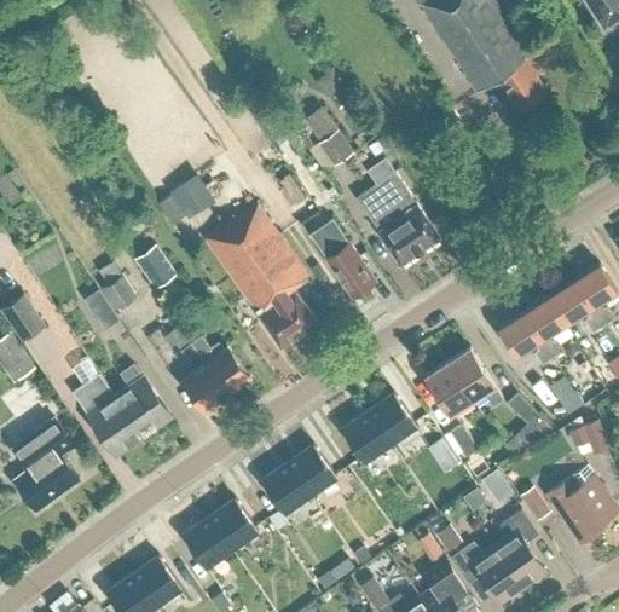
[(531,59),(527,53),(490,0),(415,0),(478,96),(497,82),(519,114),(522,113),(526,113),(532,108),(533,104),(548,94),(537,79),(542,75),(531,59)]
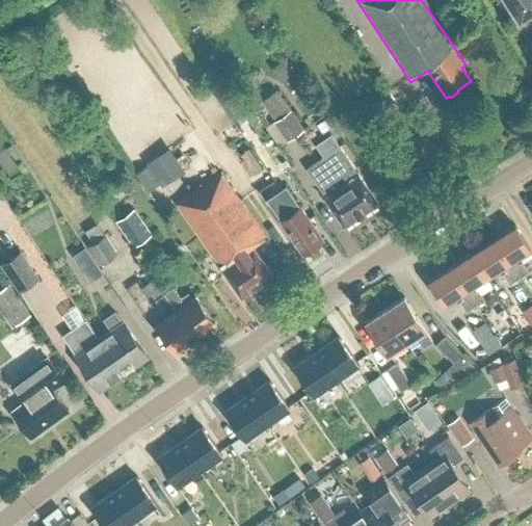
[(531,0),(503,0),(512,14),(510,15),(519,28),(531,20),(530,17),(531,16),(531,0)]
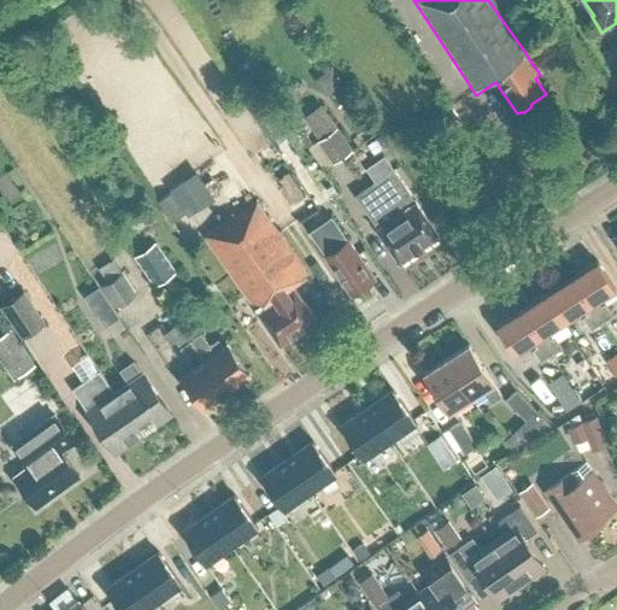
[(317,165),(323,175),(352,154),(336,132),(335,133),(319,109),(301,122),(318,146),(312,150),(303,134),(298,138),(317,165)]
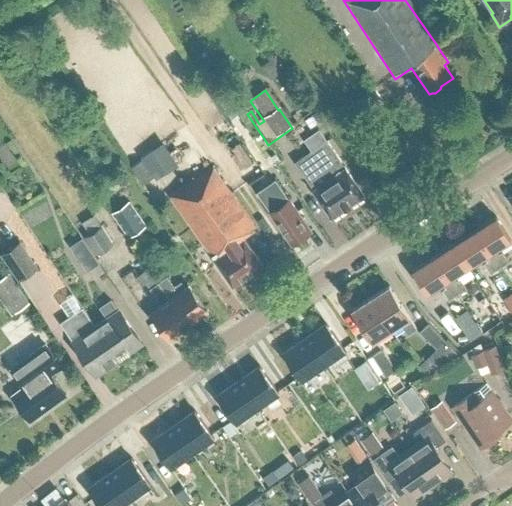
[(331,221),(363,199),(325,143),(324,144),(318,134),(306,142),(308,146),(297,153),(302,161),(295,166),(313,193),(312,194),(331,221)]
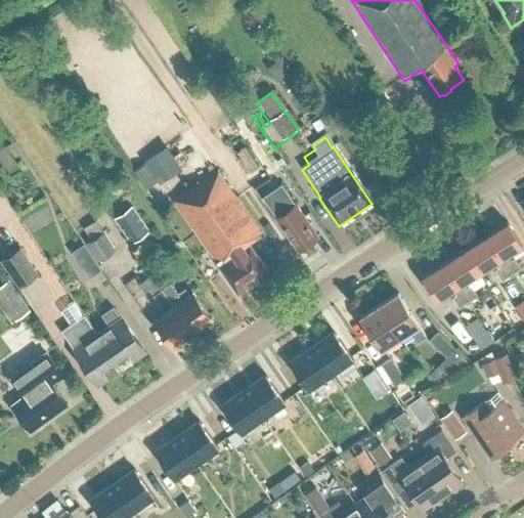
[(158,188),(170,180),(158,162),(145,170),(158,188)]
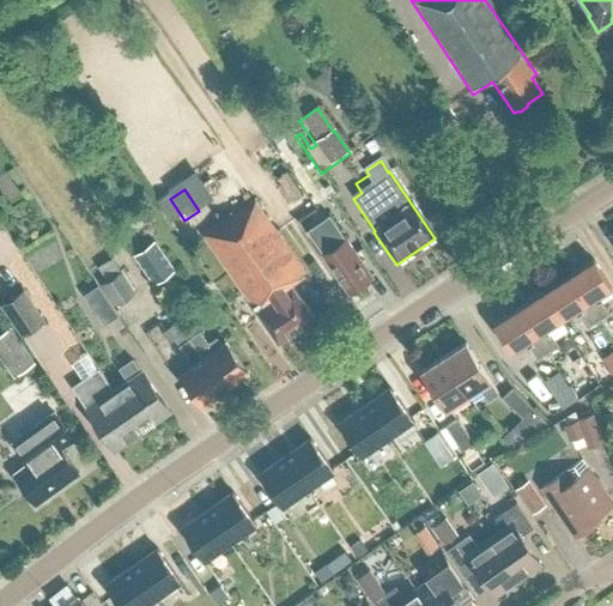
[(182,217),(168,197),(156,205),(170,225),(182,217)]
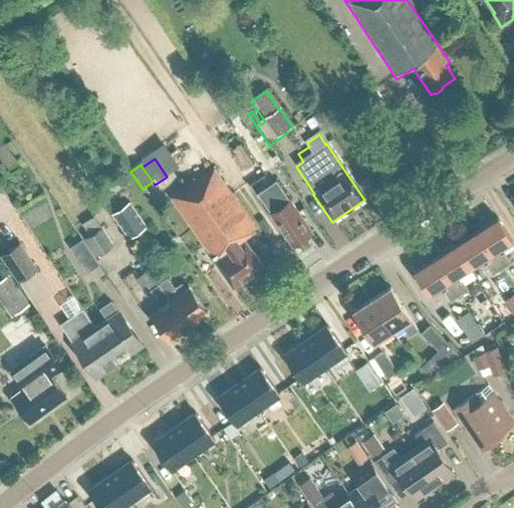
[(233,291),(263,270),(243,242),(256,232),(214,171),(171,201),(233,291)]
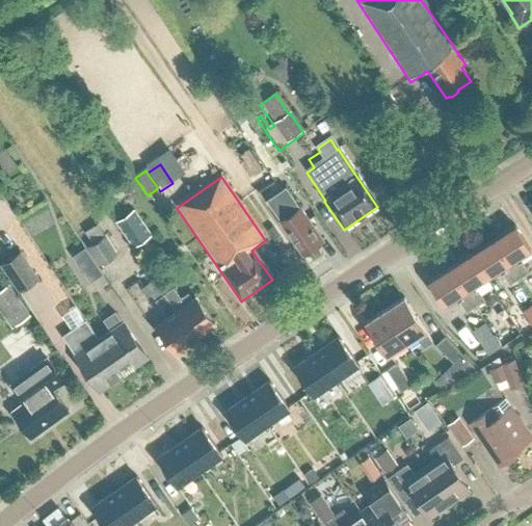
[(286,190),(266,204),(269,209),(303,259),(323,244),(322,242),(321,243),(299,211),(289,195),(286,190)]
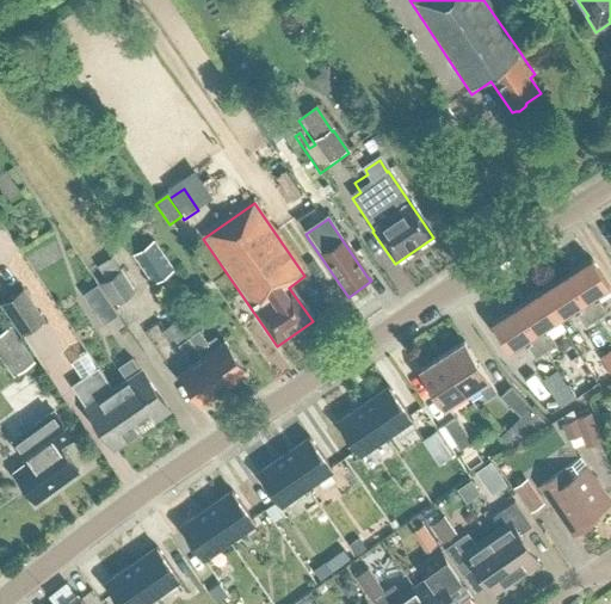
[(171,275),(152,247),(131,260),(152,289),(171,275)]
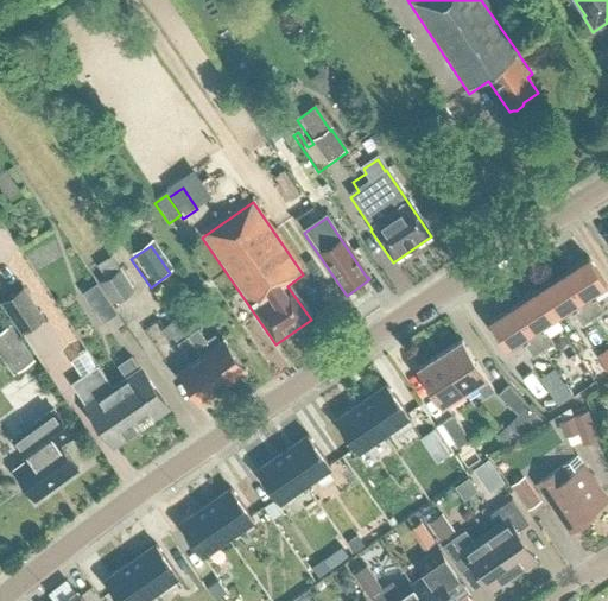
[(589,263),(564,278),(593,323),(603,316),(595,304),(591,307),(587,301),(606,289),(589,263)]
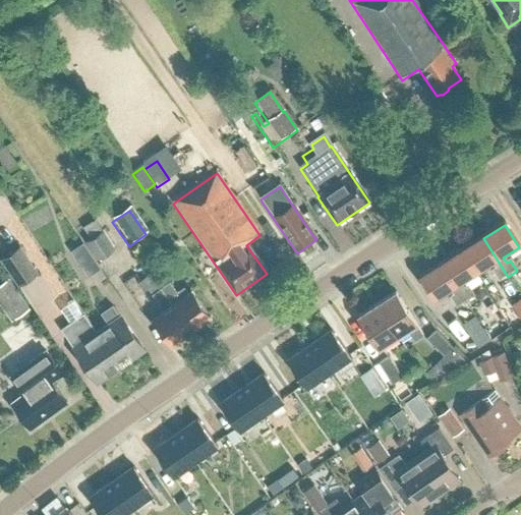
[(98,264),(115,251),(102,232),(84,244),(98,264)]
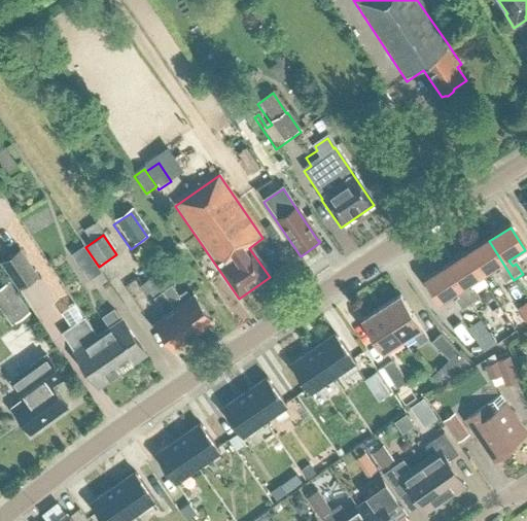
[(489,241),(467,255),(482,278),(497,268),(501,273),(497,276),(504,286),(514,280),(489,241)]
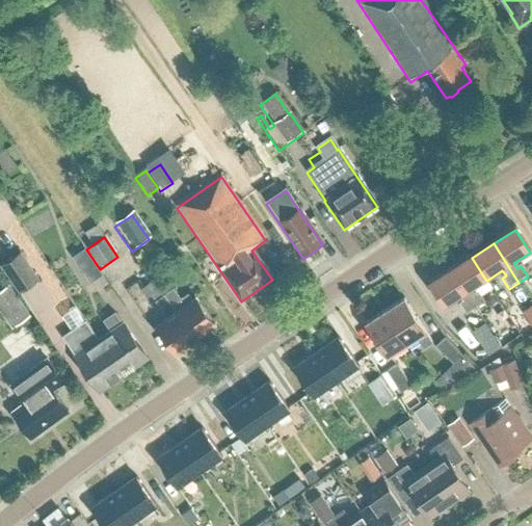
[(90,286),(102,278),(84,252),(73,260),(90,286)]
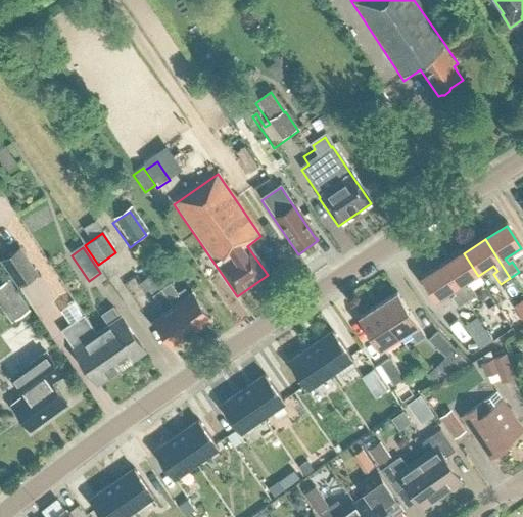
[(38,277),(19,250),(0,263),(0,264),(18,290),(38,277)]
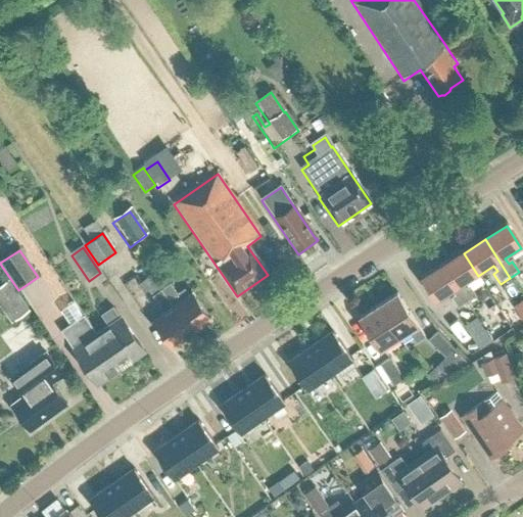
[(478,276),(464,253),(442,267),(467,306),(476,299),(470,289),(466,291),(463,286),(478,276)]
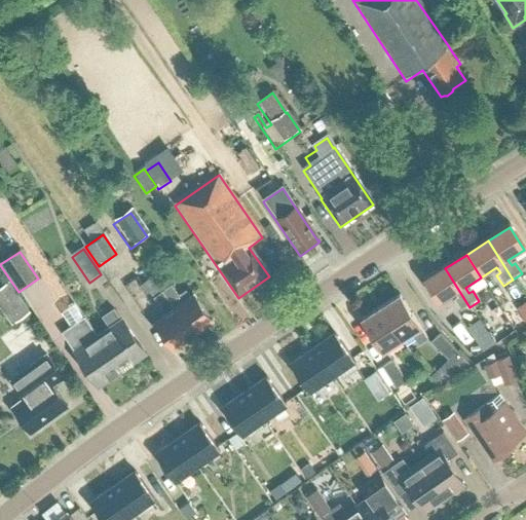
[(470,307),(445,268),(423,283),(438,305),(454,295),(457,300),(454,302),(460,313),(470,307)]
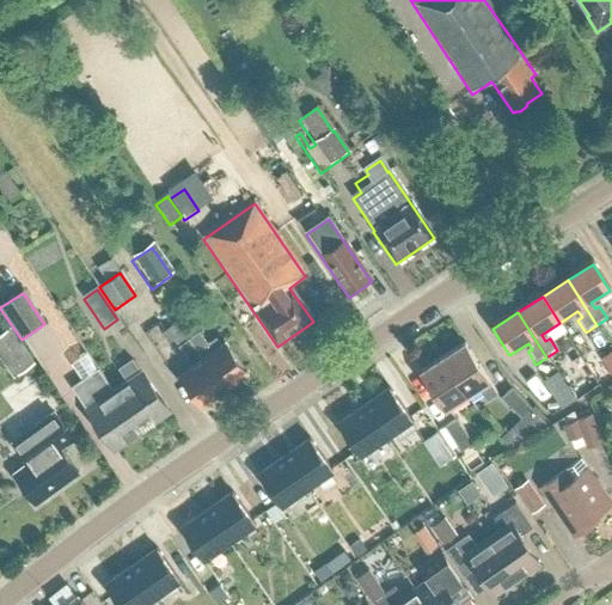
[(185,342),(176,329),(175,327),(161,336),(169,348),(173,344),(176,348),(185,342)]
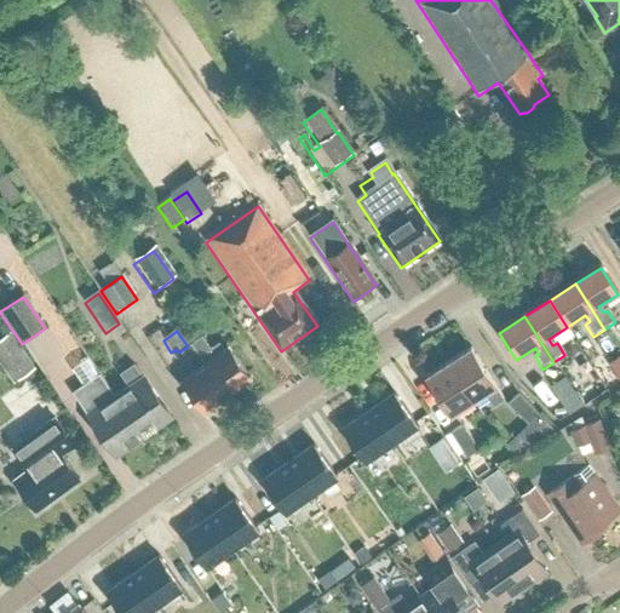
[(35,372),(10,334),(0,342),(0,366),(13,387),(35,372)]
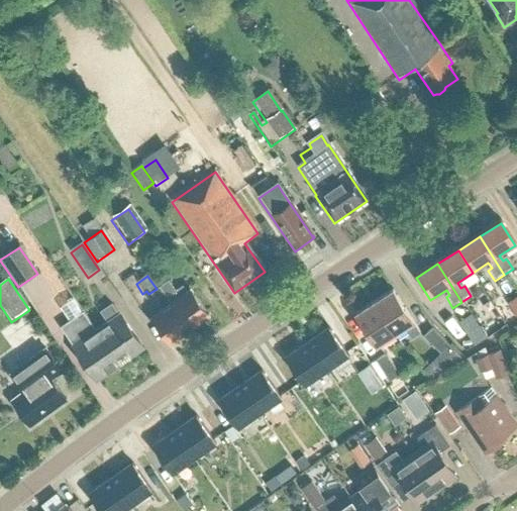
[(182,289),(175,294),(168,284),(159,291),(189,332),(208,318),(190,293),(186,295),(182,289)]
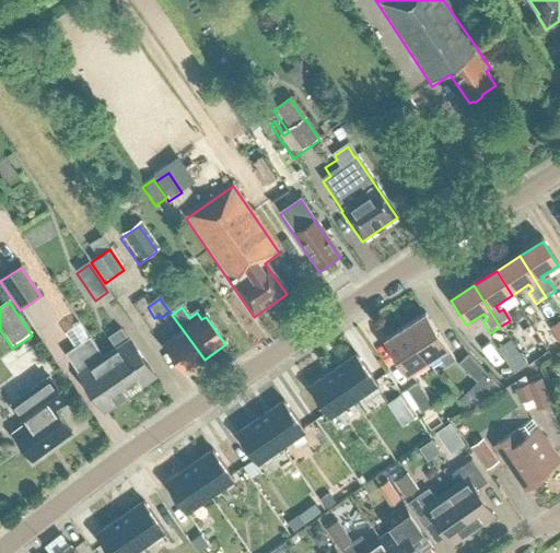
[(205,360),(172,315),(163,321),(172,332),(175,330),(178,336),(164,346),(184,374),(205,360)]
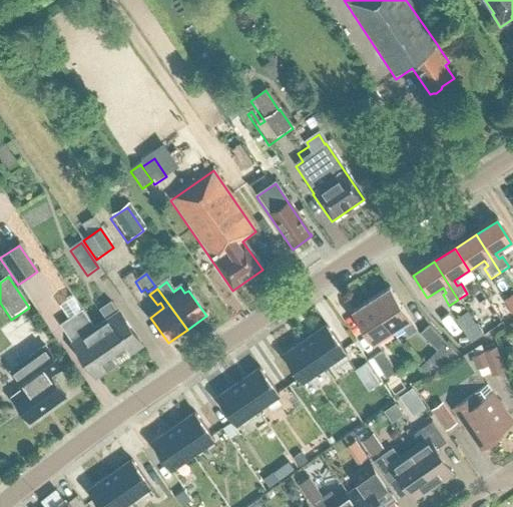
[(391,334),(410,322),(390,290),(371,303),(391,334)]
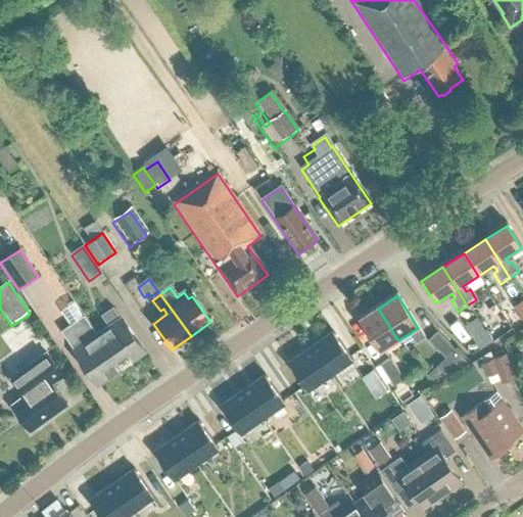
[(398,340),(378,309),(359,321),(380,353),(398,340)]
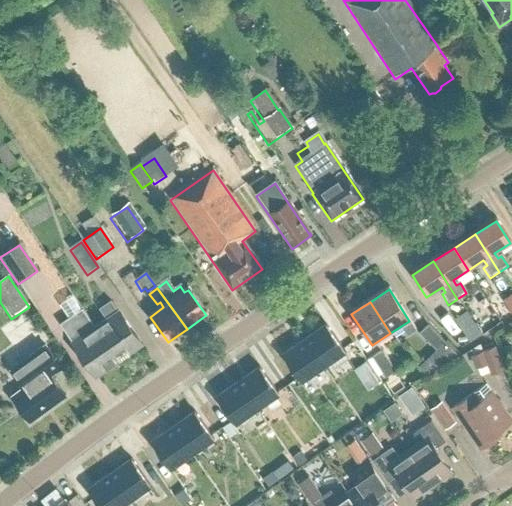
[(107,322),(95,330),(118,363),(141,347),(118,314),(118,315),(110,304),(99,312),(107,322)]
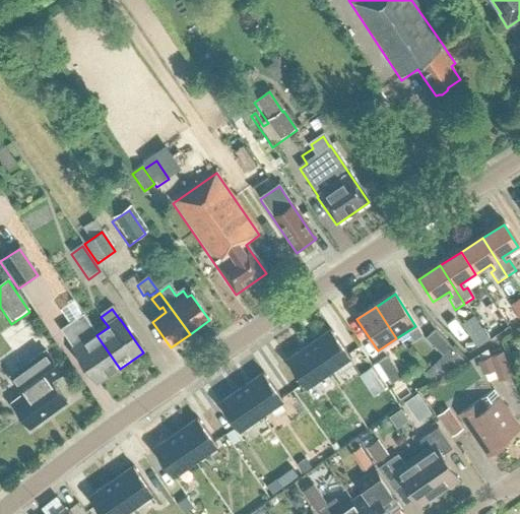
[(96,335),(83,316),(60,331),(74,351),(73,351),(96,385),(120,369),(96,335)]
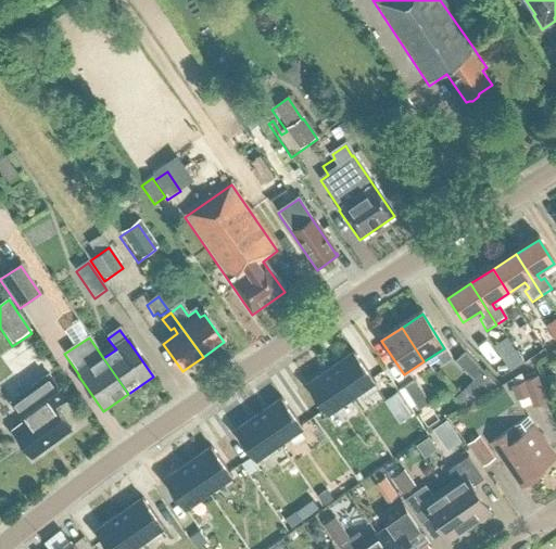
[(506,341),(493,348),(494,349),(506,369),(509,373),(510,372),(521,366),(522,365),(506,341)]
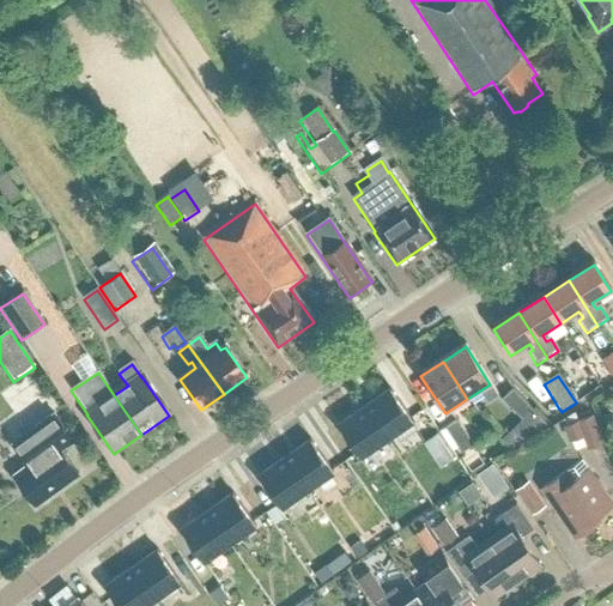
[(389,391),(363,408),(384,441),(411,424),(389,391)]
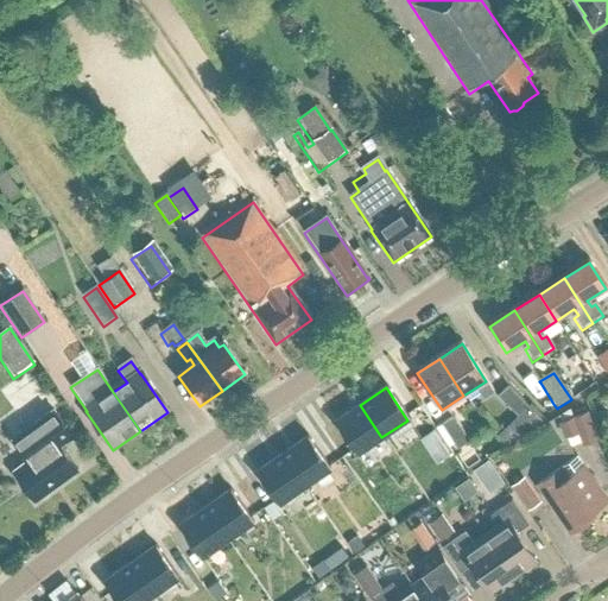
[(508,388),(498,398),(519,421),(530,410),(508,388)]
